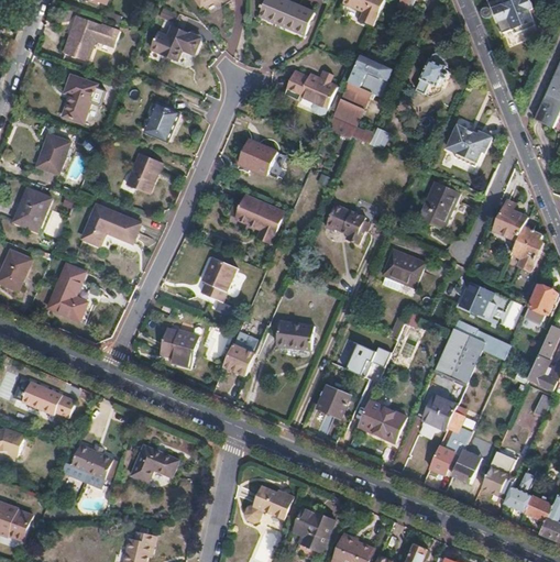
[(263,0),(257,14),(303,33),(311,12),(284,0),(263,0)]
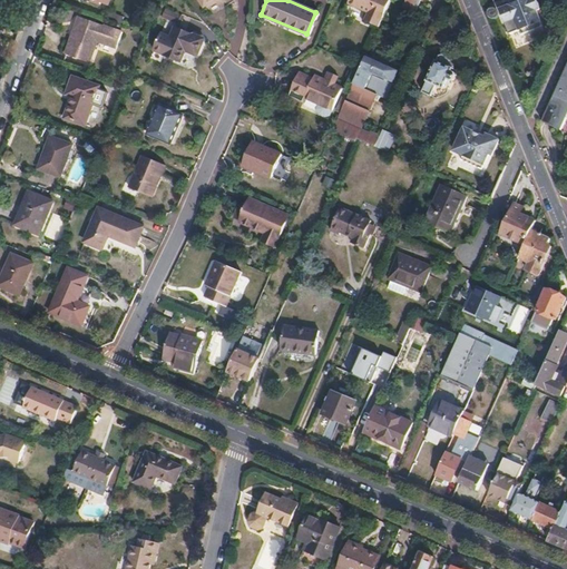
[(362,17),(377,22),(378,21),(379,19),(383,7),(387,0),(348,0),(367,8),(362,17)]
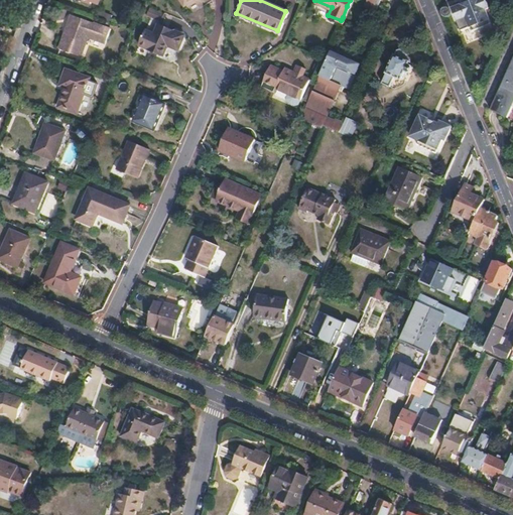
[(455,9),(454,7),(449,9),(458,30),(465,28),(467,32),(486,24),(481,9),(483,8),(480,0),(466,0),(463,1),(464,5),(455,9)]
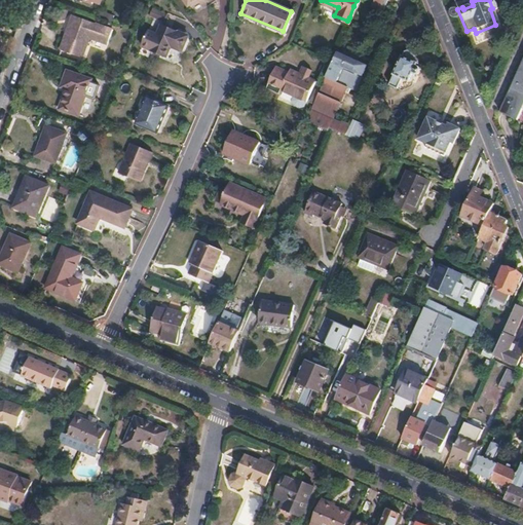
[(151,6),(148,13),(161,20),(164,12),(151,6)]
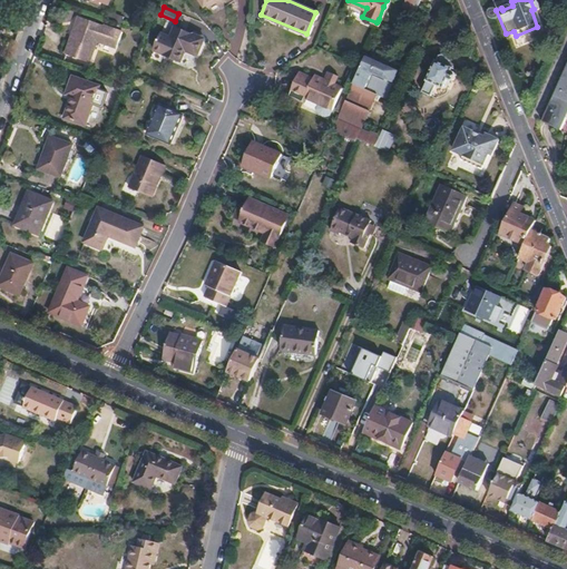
[(74,20),(62,52),(86,61),(88,56),(107,62),(117,32),(87,22),(86,25),(74,20)]
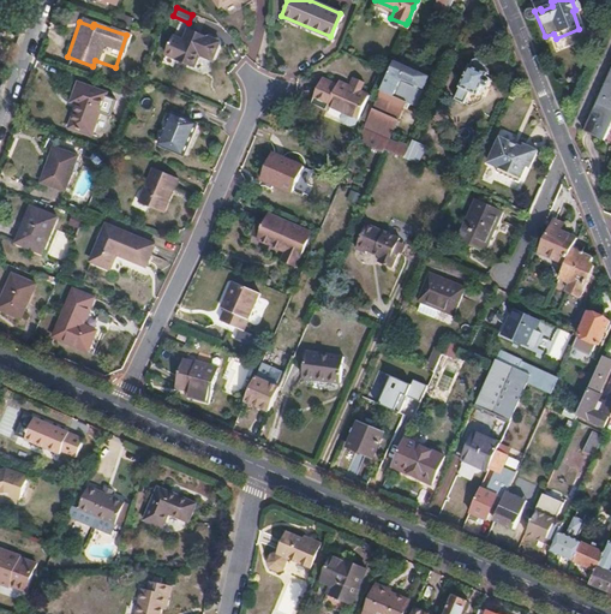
[(187,27),(174,57),(192,64),(198,52),(211,57),(219,40),(187,27)]
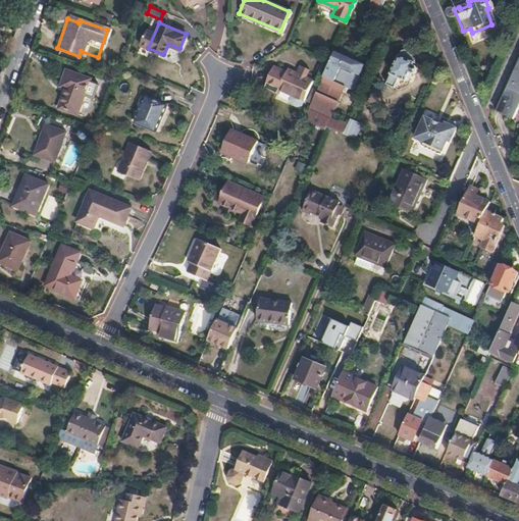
[(397,55),(390,72),(398,76),(405,80),(408,71),(411,72),(413,71),(415,67),(414,65),(412,64),(413,61),(408,59),(409,54),(409,51),(404,49),(401,50),(397,55)]
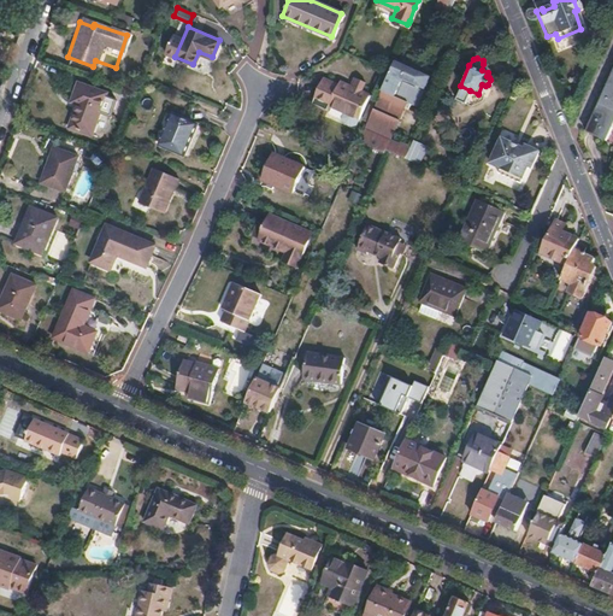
[(390,63),(387,70),(379,88),(414,105),(426,78),(390,63)]
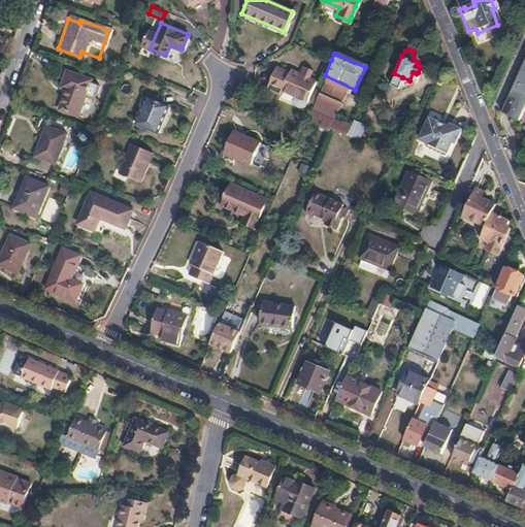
[(524,54),(499,111),(517,119),(524,99),(524,54)]
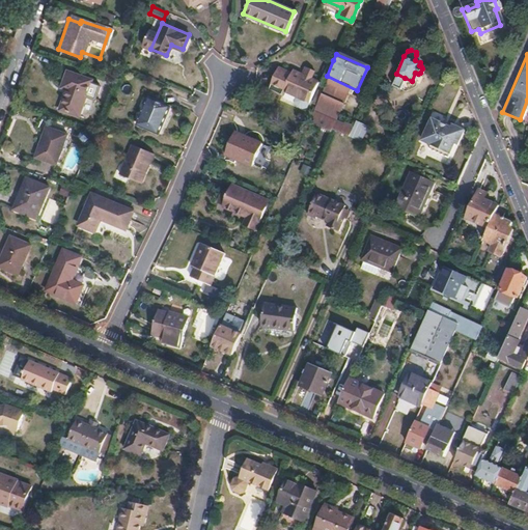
[(277,63),(268,85),(281,91),(282,88),(295,93),(294,99),(296,104),(301,106),(305,105),(316,79),(310,76),(313,68),(304,64),(301,72),(293,67),(290,70),(277,63)]
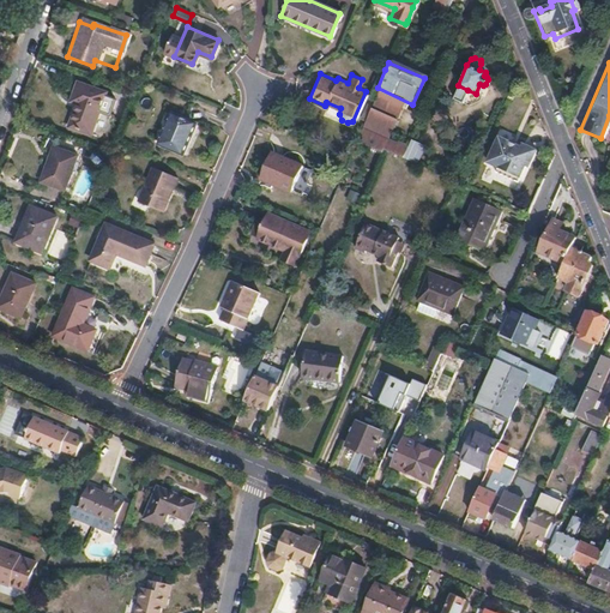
[(73,103),(65,126),(88,134),(103,91),(74,80),(67,101),(73,103)]
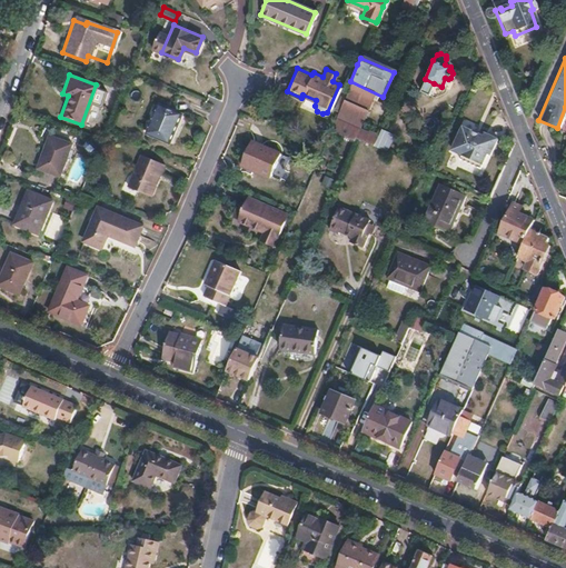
[(434,83),(425,79),(418,92),(428,96),(434,83)]
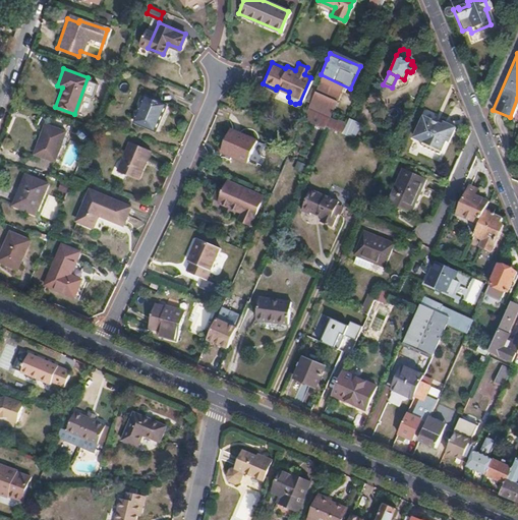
[(306,108),(328,117),(341,85),(320,76),(306,108)]
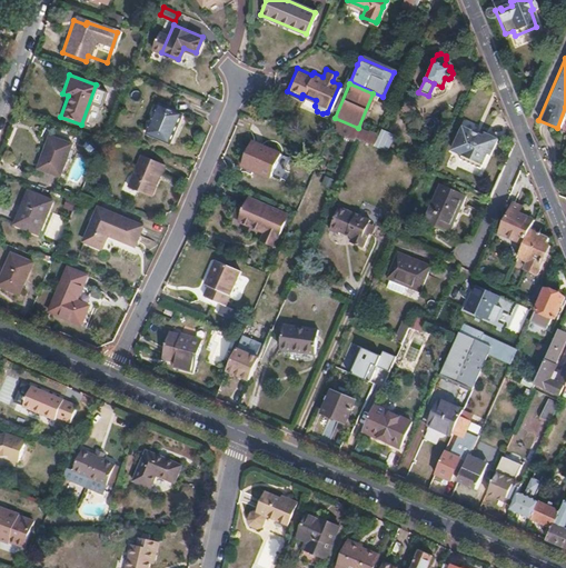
[(157,103),(145,132),(167,141),(179,112),(157,103)]
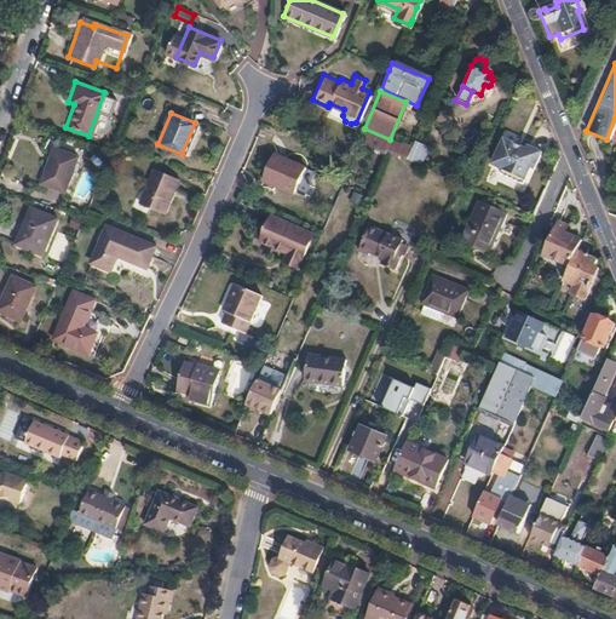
[(364,129),(358,142),(384,153),(385,149),(390,139),(364,129)]
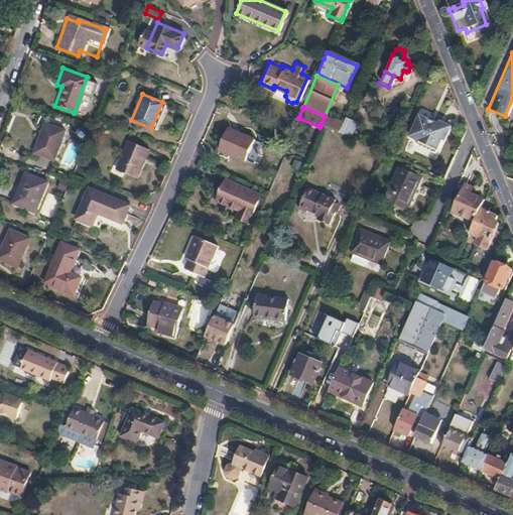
[(423,120),(424,118),(418,115),(409,136),(417,140),(415,144),(433,152),(439,138),(442,139),(450,126),(437,120),(436,122),(432,120),(430,123),(423,120)]
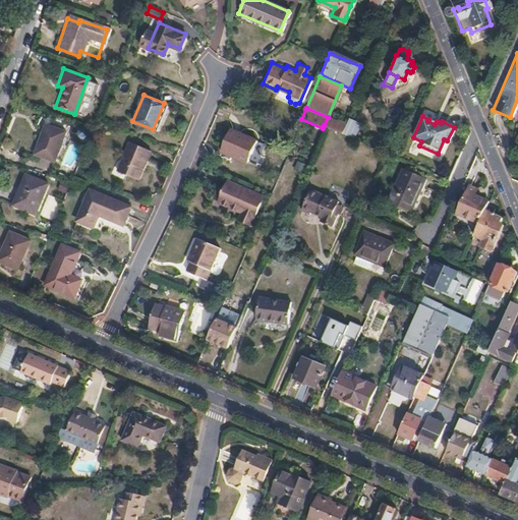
[(328,117),(324,125),(340,132),(344,125),(328,117)]
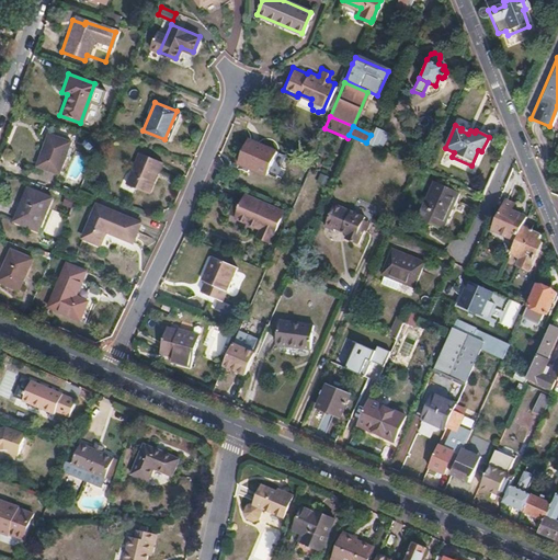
[(371,135),(366,143),(377,148),(385,132),(374,127),(371,135)]
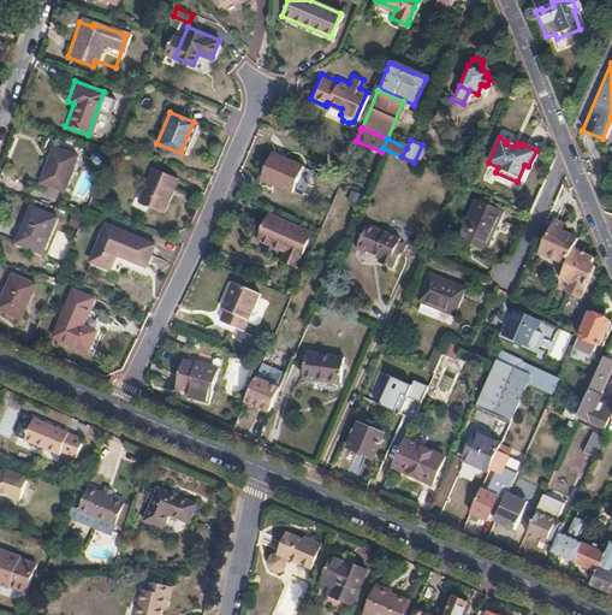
[(47,160),(40,181),(64,189),(76,153),(54,145),(48,161),(47,160)]
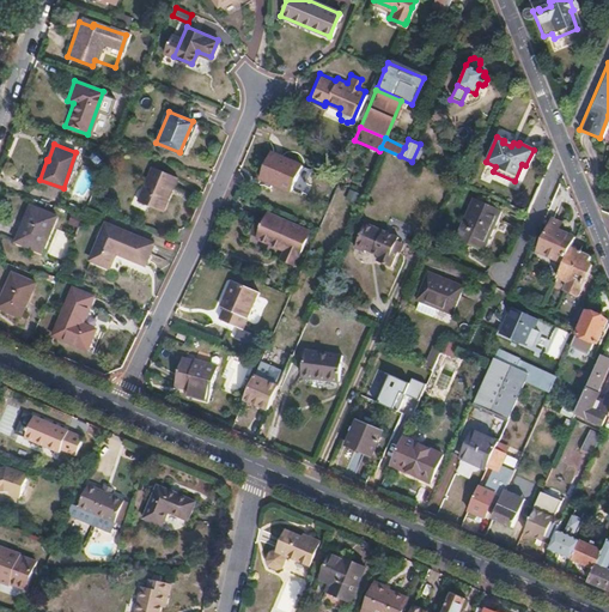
[(270,150),(259,176),(279,186),(279,185),(299,193),(305,180),(296,175),(300,163),(270,150)]
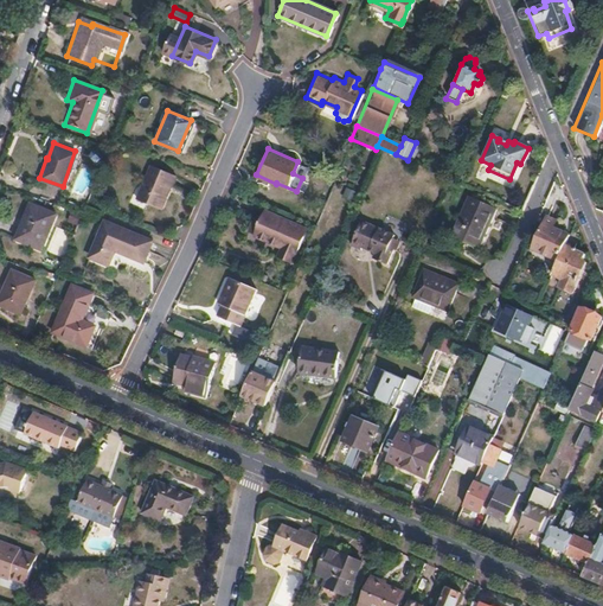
[(151,163),(138,195),(161,204),(174,172),(151,163)]
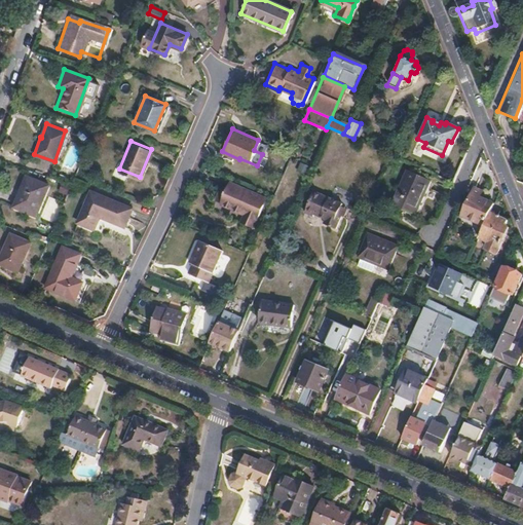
[(405,169),(389,203),(413,214),(428,180),(405,169)]
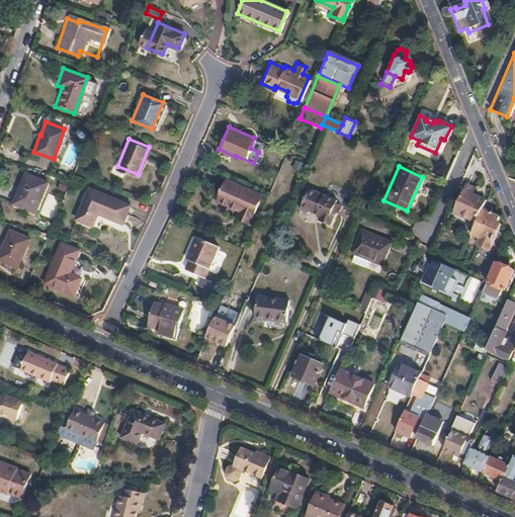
[(18,192),(14,204),(34,212),(48,181),(25,172),(17,191),(18,192)]
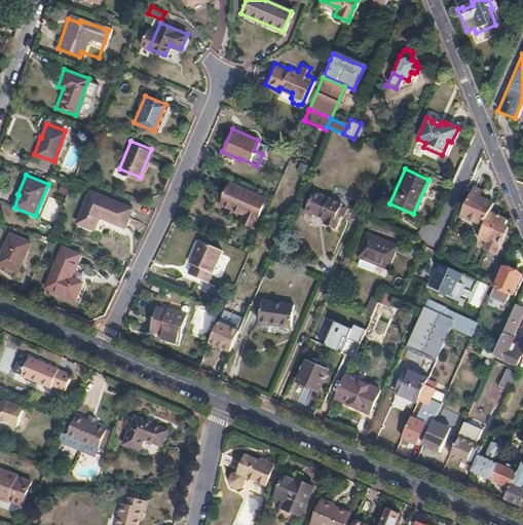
[(229,182),(220,201),(244,212),(239,219),(252,224),(264,197),(229,182)]
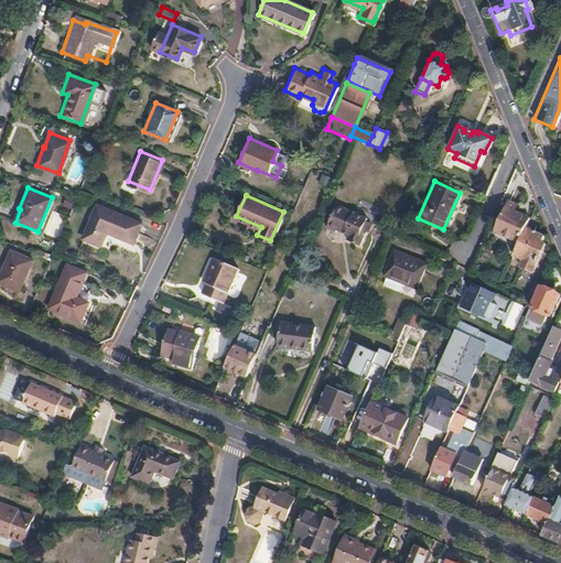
[(517,241),(524,226),(528,217),(513,210),(515,204),(507,201),(494,230),(517,241)]
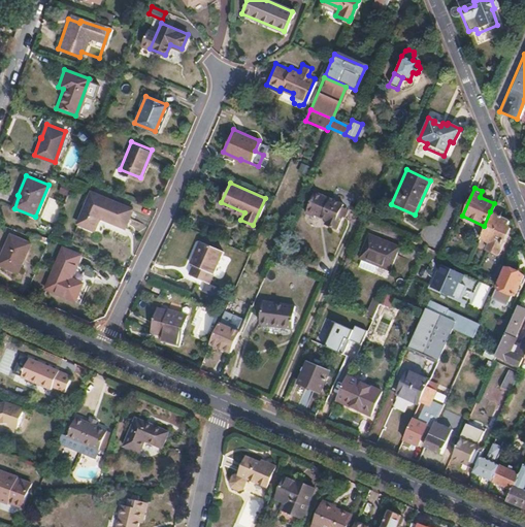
[(91,191),(77,222),(93,228),(100,215),(124,225),(131,208),(91,191)]
